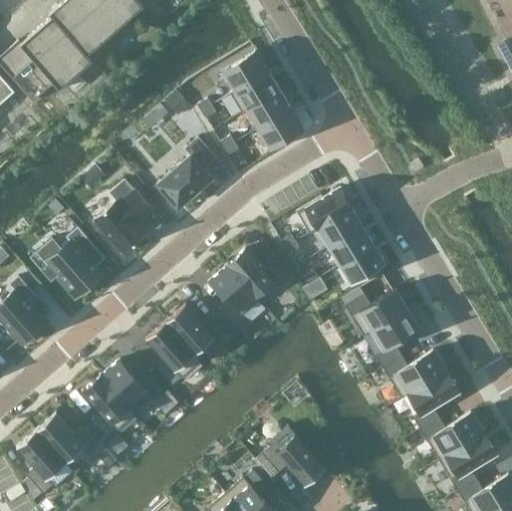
[(66,0),(50,15),(52,18),(22,44),(19,41),(0,58),(0,63),(34,103),(48,90),(55,84),(60,89),(93,61),(90,59),(88,56),(144,7),(138,0),(66,0)]
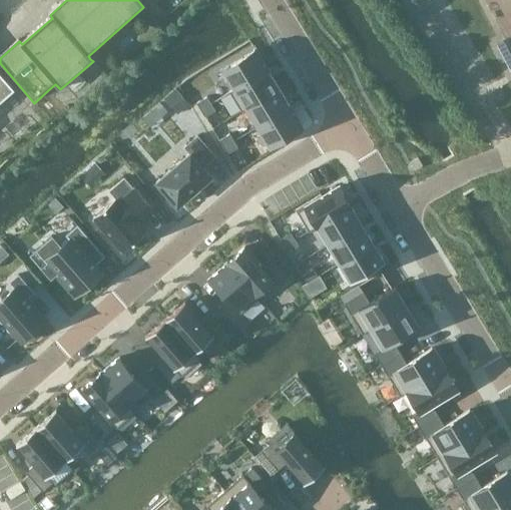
[(257,52),(223,73),(234,91),(268,71),(257,52)]
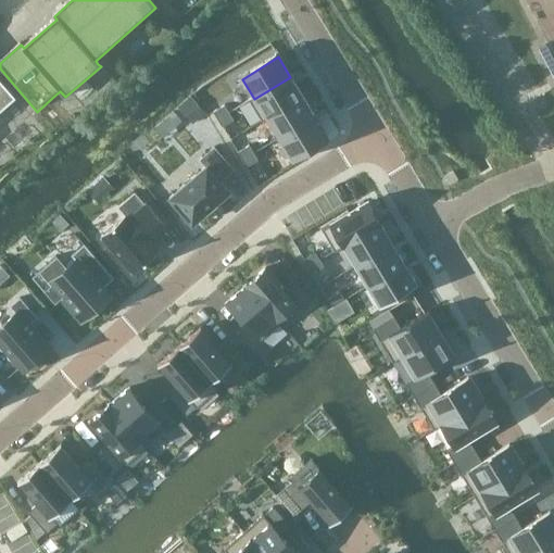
[(290,75),(305,97),(314,90),(299,68),(290,75)]
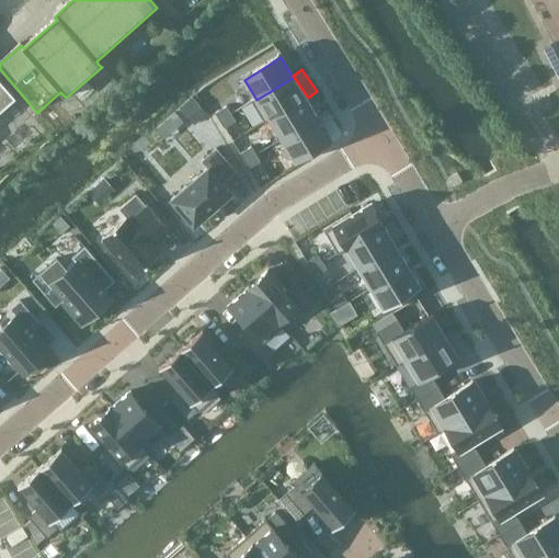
[(257,100),(252,103),(265,125),(270,122),(307,100),(293,78),(257,100)]
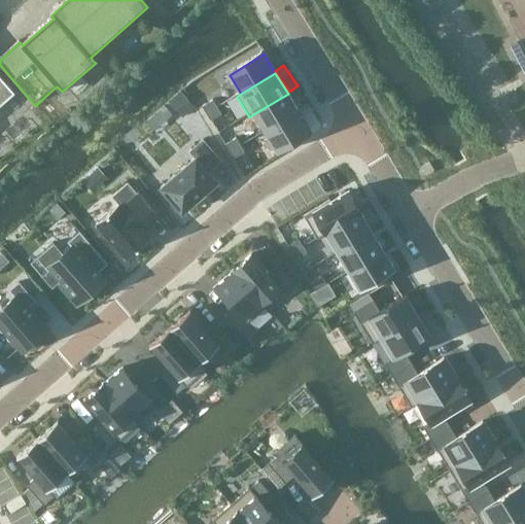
[(0,107),(15,95),(0,76),(0,107)]
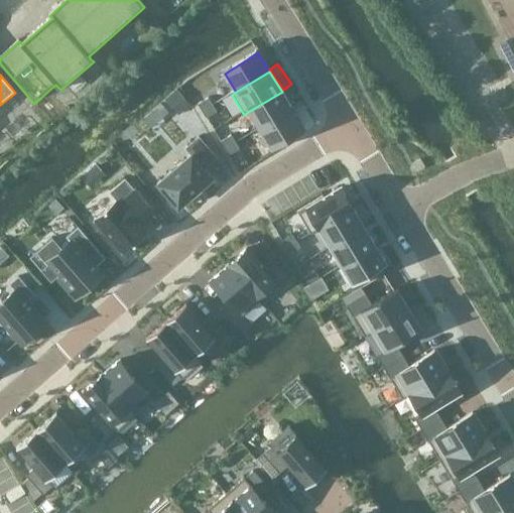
[(282,92),(248,112),(259,130),(292,110),(282,92)]
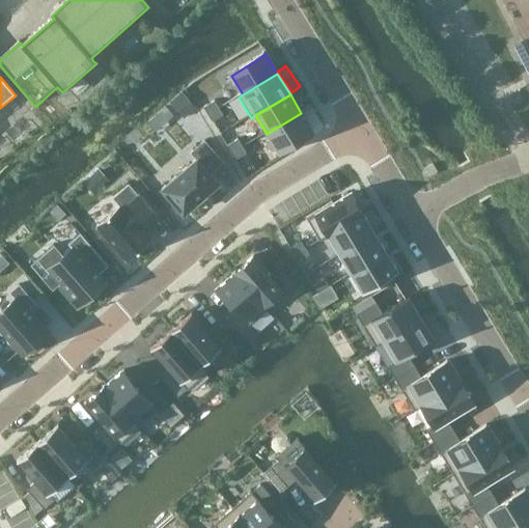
[(215,103),(204,109),(209,116),(220,110),(215,103)]
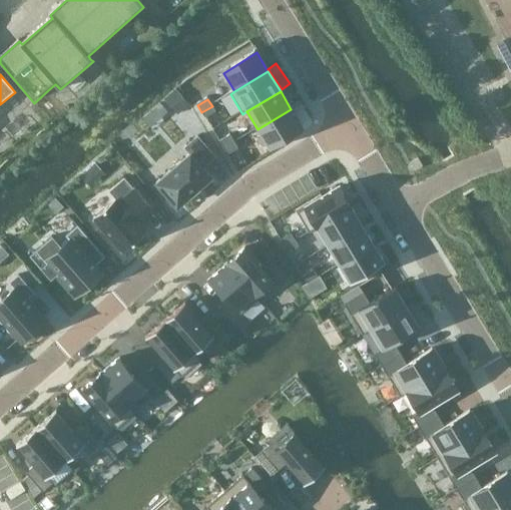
[(212,106),(201,112),(205,119),(216,113),(212,106)]
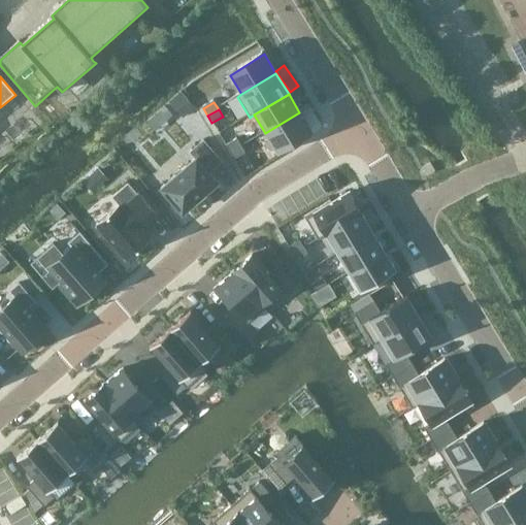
[(299,112),(265,133),(277,153),(311,132),(299,112)]
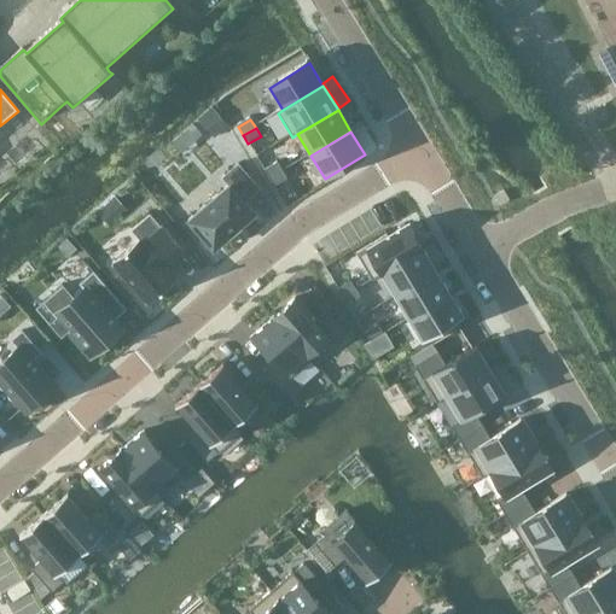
[(278,164),(265,171),(271,180),(283,173),(278,164)]
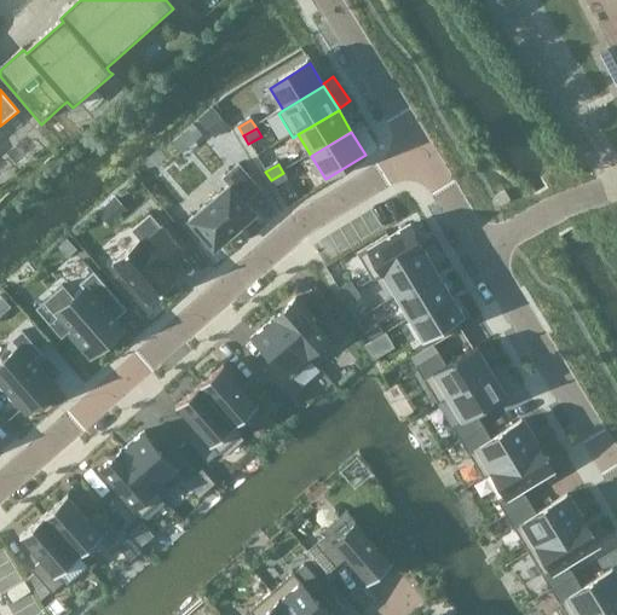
[(261,191),(240,166),(223,180),(230,187),(189,222),(199,233),(195,237),(207,251),(211,248),(214,251),(257,215),(247,204),(261,191)]
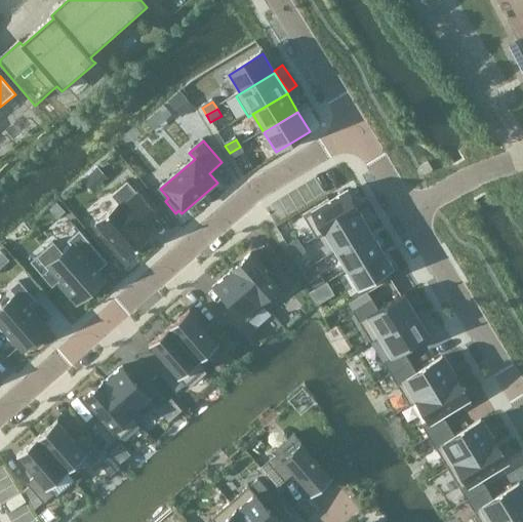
[(240,147),(230,153),(234,160),(244,154),(240,147)]
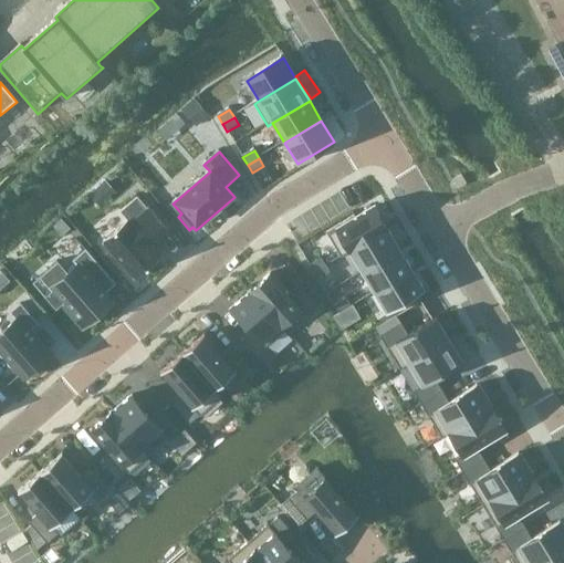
[(148,209),(138,198),(121,214),(128,221),(103,243),(135,280),(162,257),(152,244),(168,230),(149,209),(148,209)]
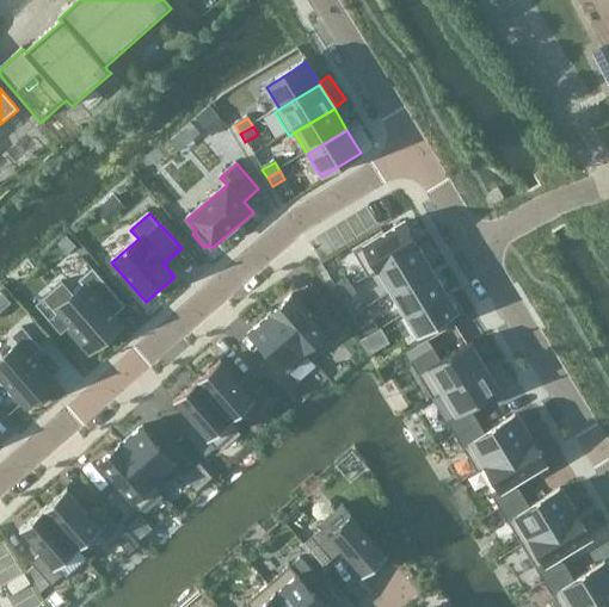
[(405,224),(355,254),(369,279),(379,273),(419,248),(405,224)]
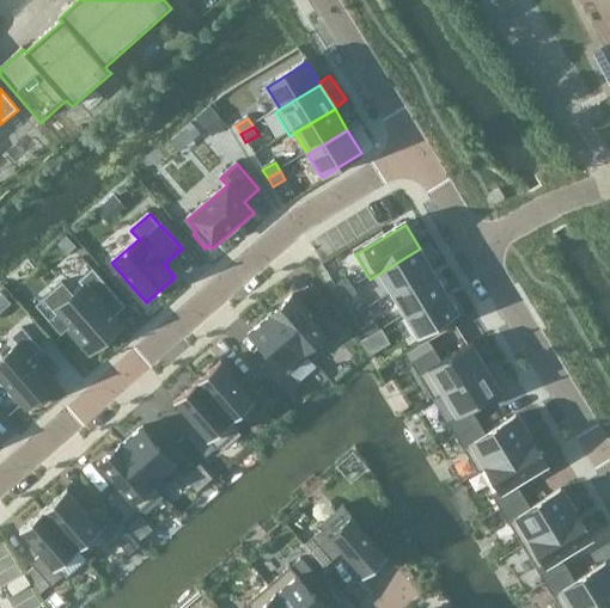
[(420,249),(379,274),(394,295),(433,271),(420,249)]
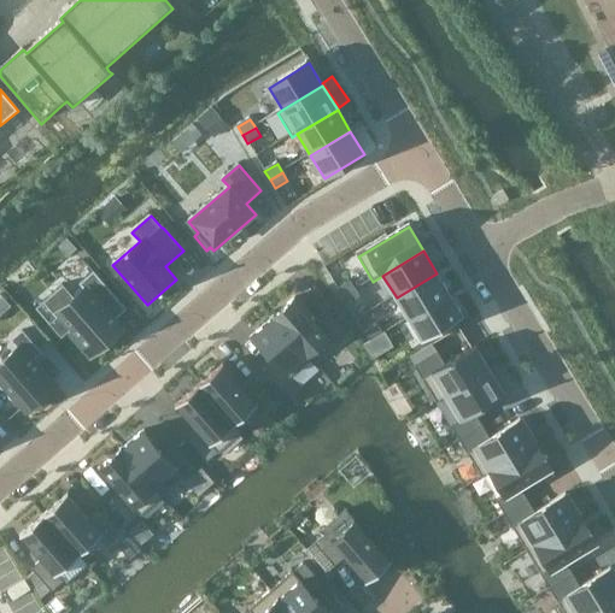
[(122,330),(115,323),(104,311),(117,299),(94,273),(80,286),(82,288),(72,296),(64,287),(44,304),(58,320),(62,317),(74,331),(70,334),(91,358),(122,330)]
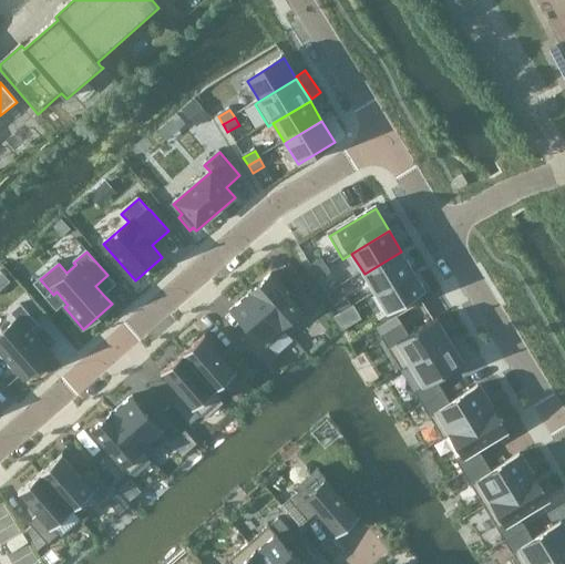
[(401,252),(365,274),(377,295),(413,272),(401,252)]
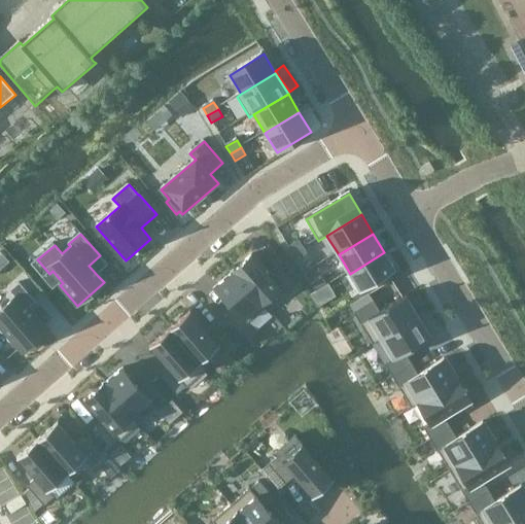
[(300,241),(288,247),(292,254),(304,248),(300,241)]
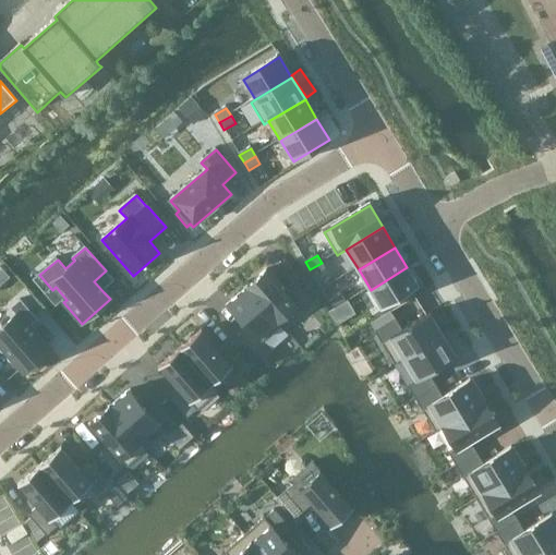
[(322,263),(310,269),(315,277),(326,270),(322,263)]
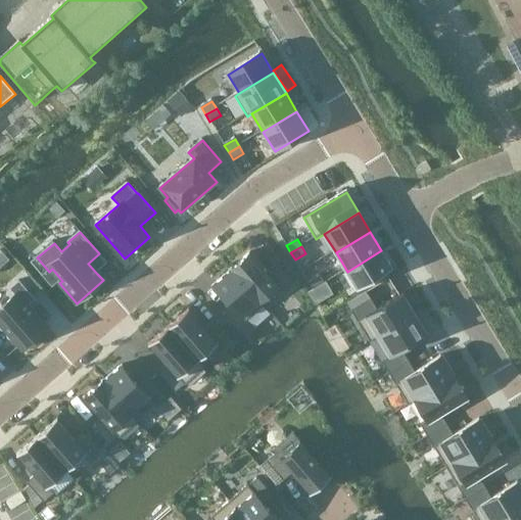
[(381,250),(347,272),(358,289),(357,290),(358,291),(394,269),(393,268),(392,269),(381,250)]
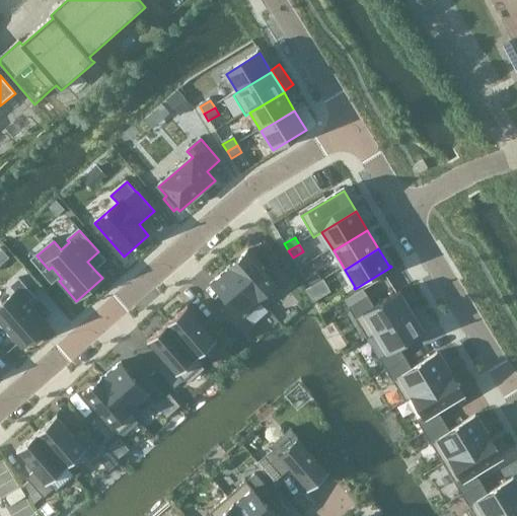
[(249,251),(231,268),(262,304),(280,288),(282,291),(292,283),(276,264),(266,272),(249,251)]
